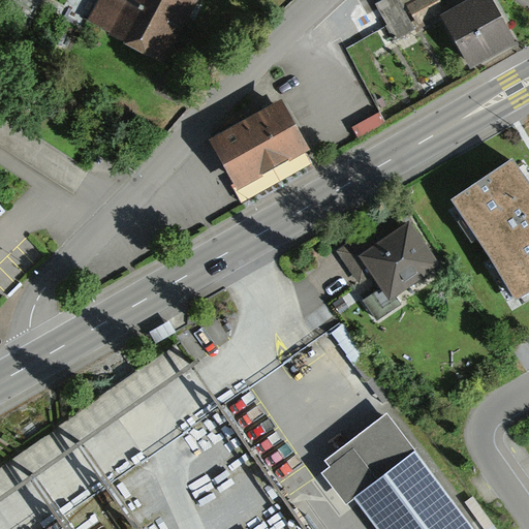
[(212,0),(136,0),(117,38),(176,69),(212,0)]
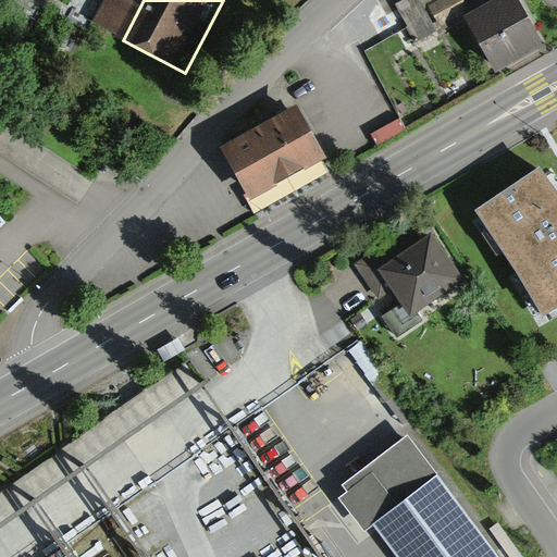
[(443,37),(428,0),(424,0),(401,10),(418,48),(443,37)]
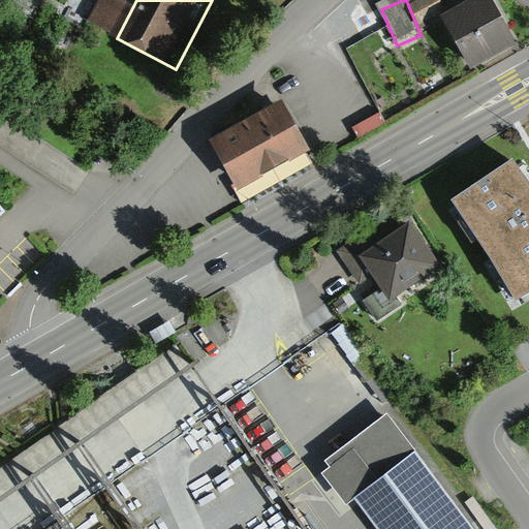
[(520,49),(493,0),(448,25),(475,73),(520,49)]
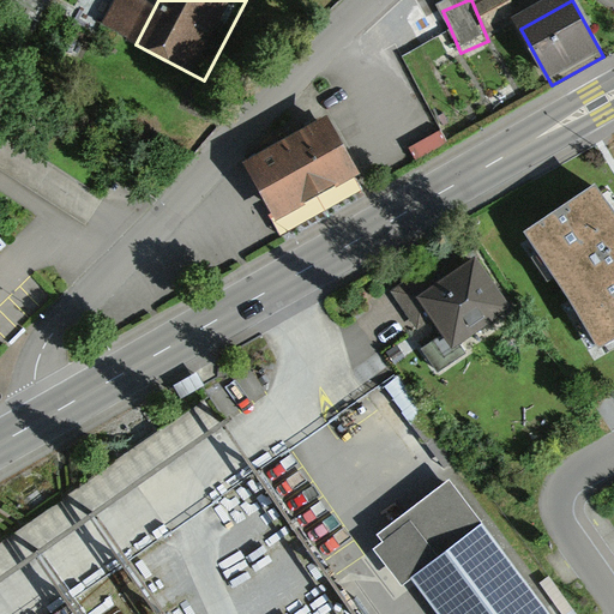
[(341,124),(256,166),(283,223),(369,182),(341,124)]
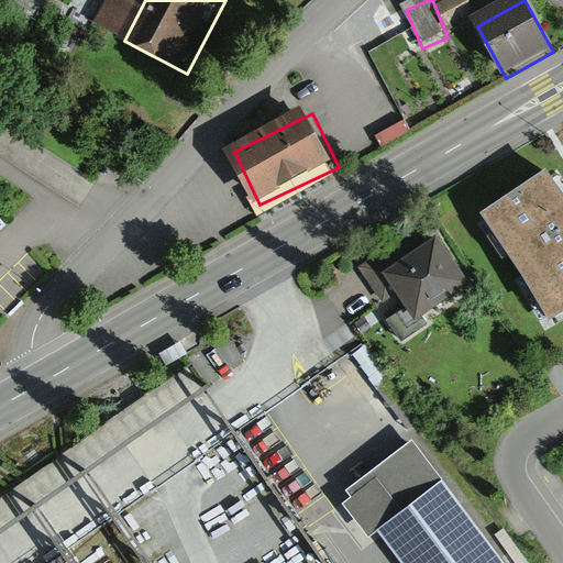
[(562,317),(562,195),(545,167),(473,212),(548,328),(562,317)]
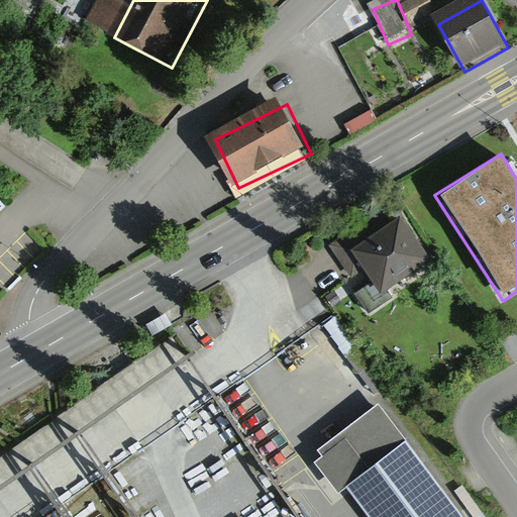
[(0,222),(10,214),(0,202),(0,222)]
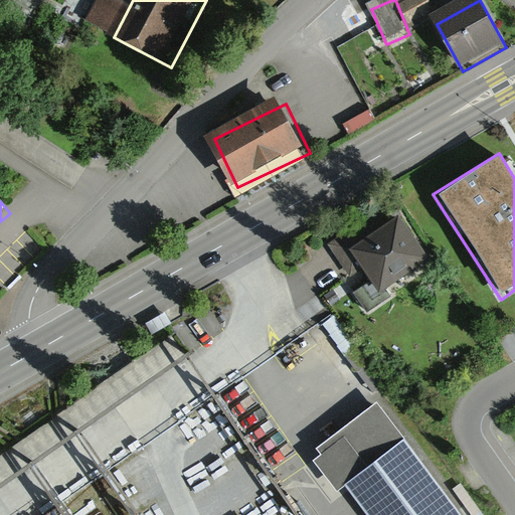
[(362,222),(330,244),(352,276),(361,270),(379,296),(431,261),(398,214),(370,234),(362,222)]
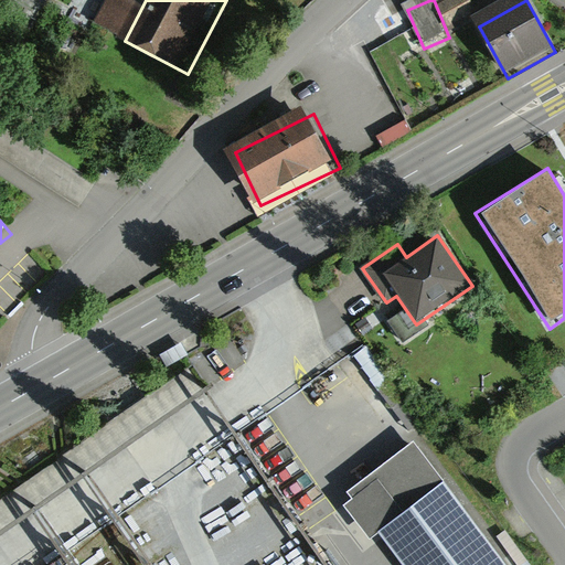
[(368,348),(354,359),(409,430),(423,420),(368,348)]
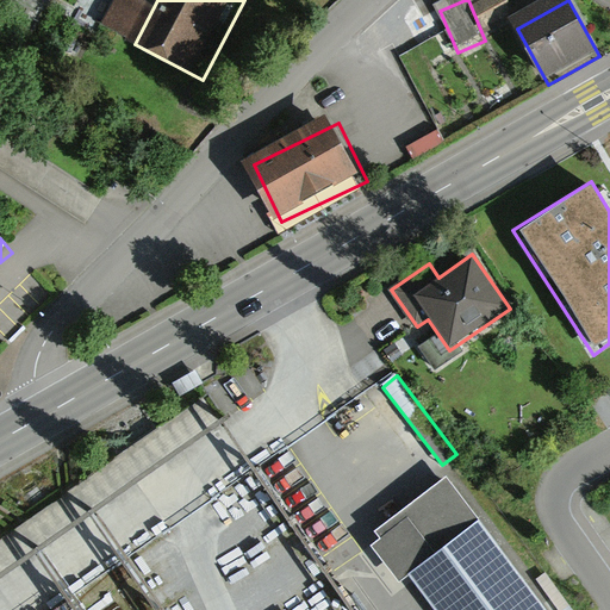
[(545,609),(446,479),(373,533),(379,540),(360,554),(392,598),(411,584),(430,609),(545,609)]
